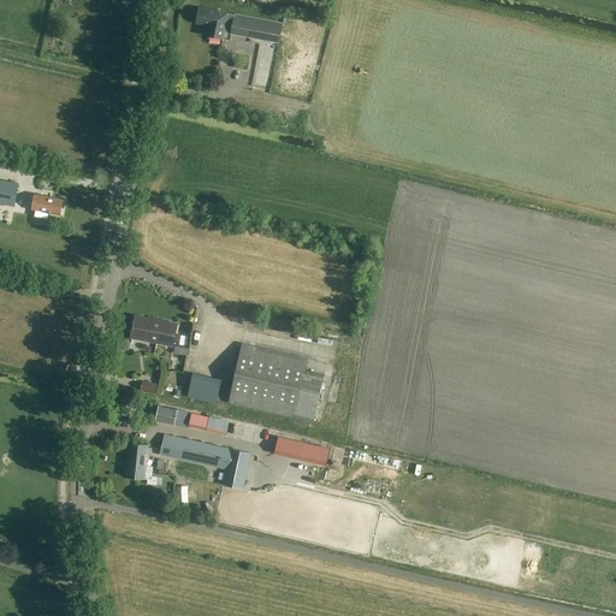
[(196,23),(208,25),(206,36),(223,39),(224,31),(231,34),(278,43),(282,24),(199,9),(196,23)]
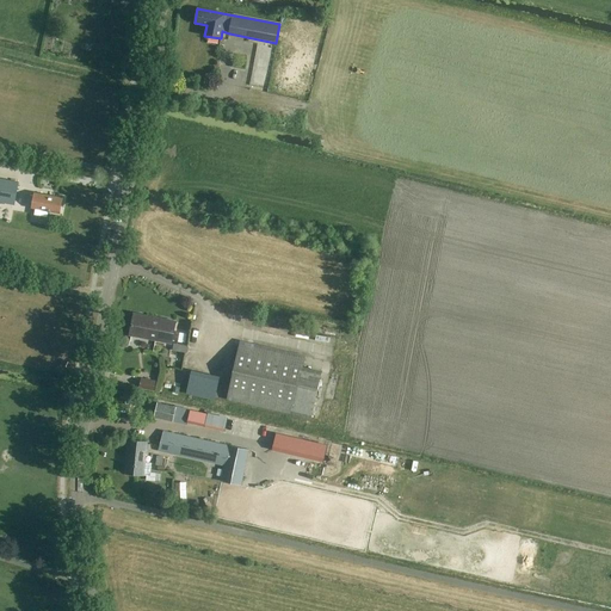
[(0,178),(0,202),(14,204),(18,183),(0,178)]
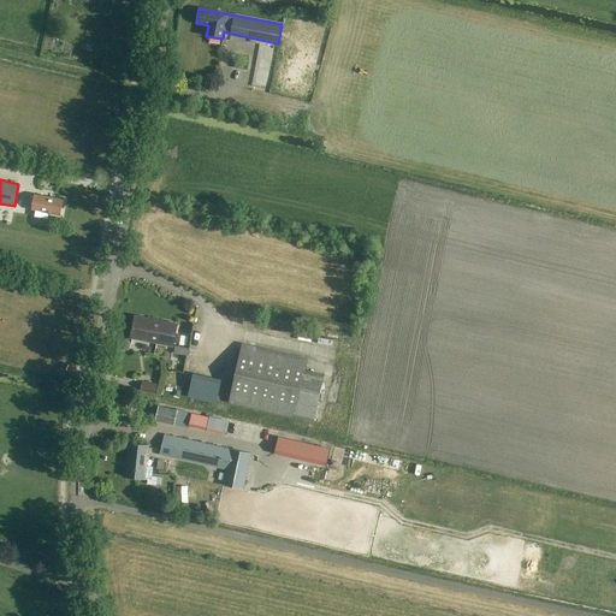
[(31,209),(36,211),(35,217),(47,219),(48,214),(51,214),(51,213),(60,215),(63,200),(35,195),(31,209)]
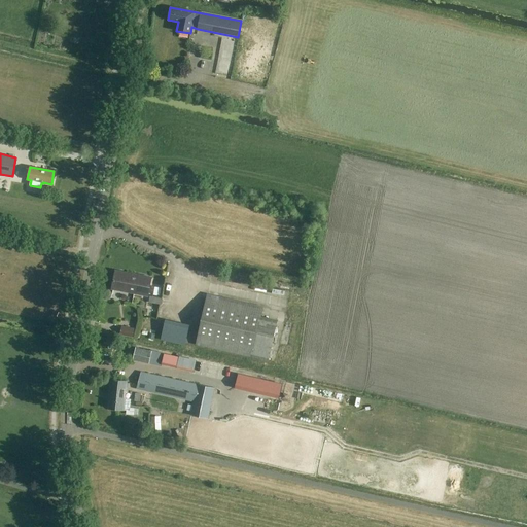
[(135,282),(136,274),(115,271),(112,289),(134,293),(136,282),(135,282)]
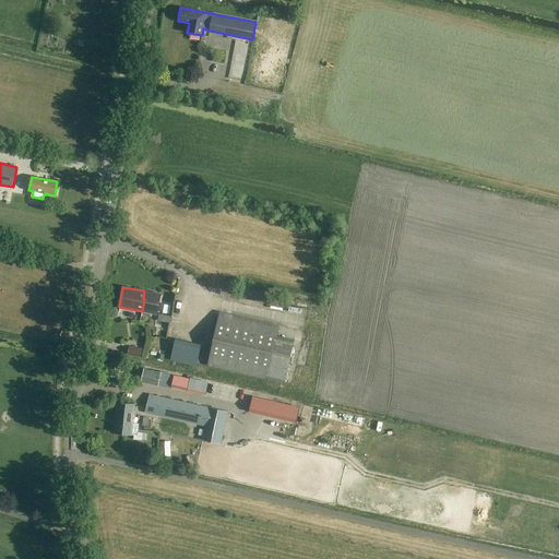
[(144,299),(142,311),(157,313),(161,294),(144,290),(143,299),(144,299)]
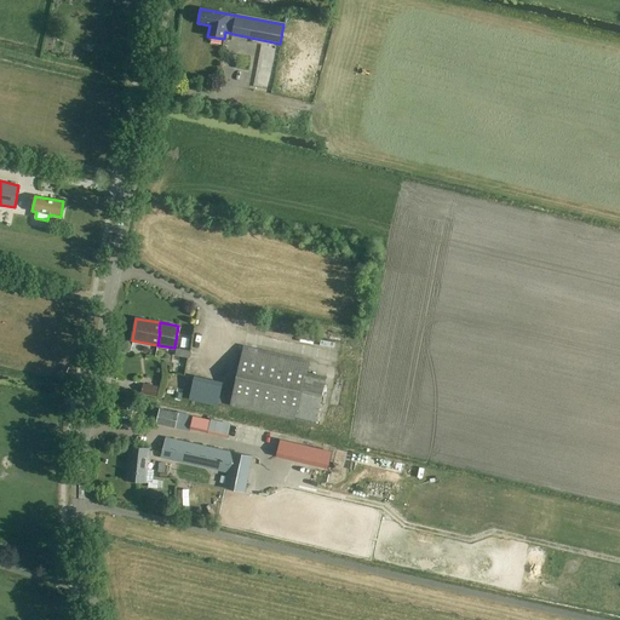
[(310,361),(244,346),(230,406),(316,425),(327,377),(309,372),(310,361)]
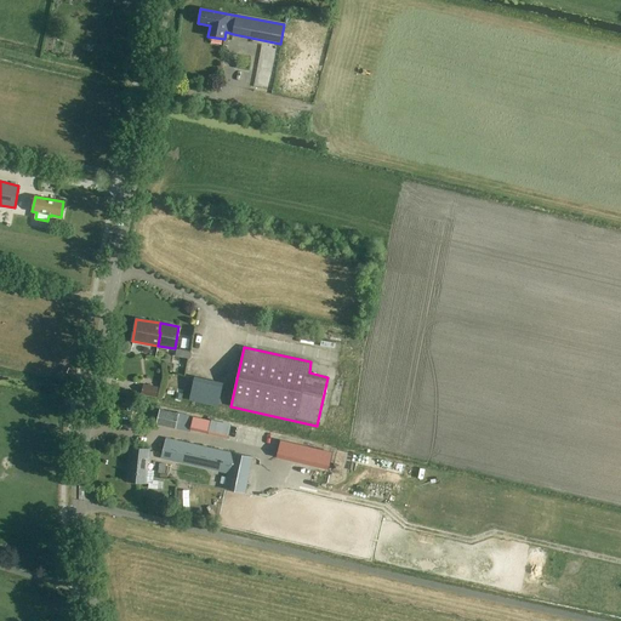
[(192,352),(177,349),(176,357),(191,359),(192,352)]
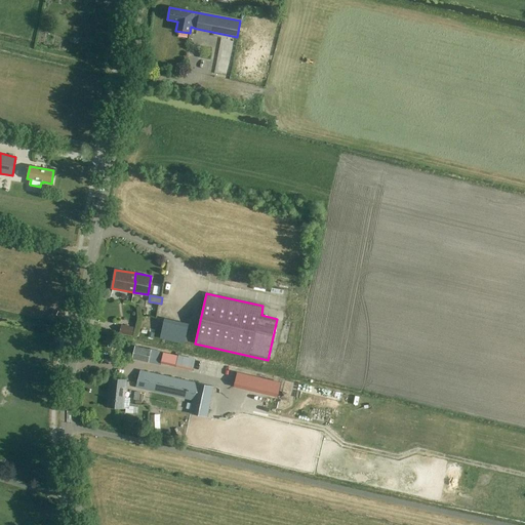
[(120,333),(132,335),(133,327),(122,325),(120,333)]
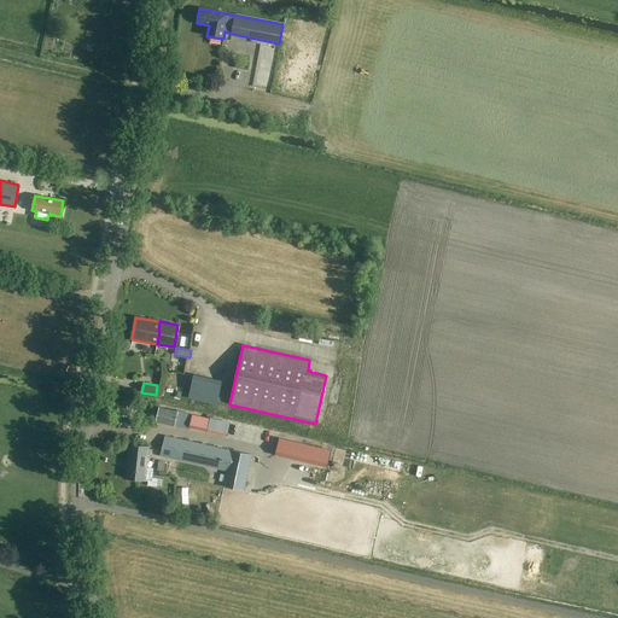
[(192,415),(161,408),(157,423),(190,430),(190,427),(192,415)]
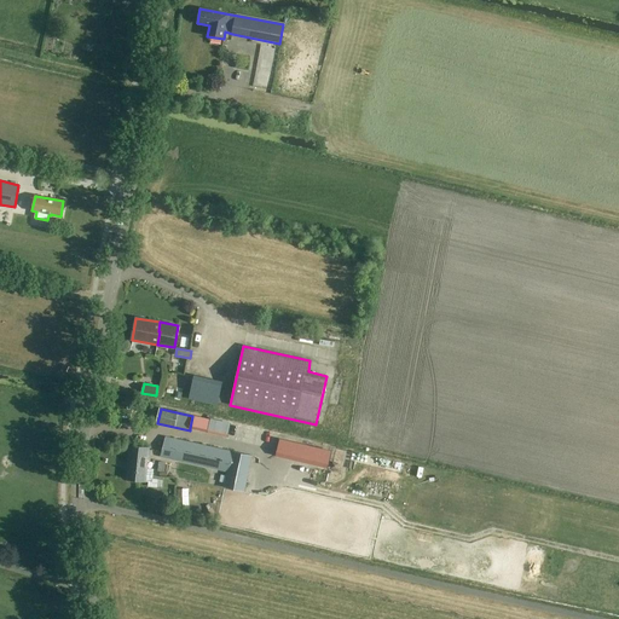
[(258,443),(260,431),(192,416),(190,428),(258,443)]
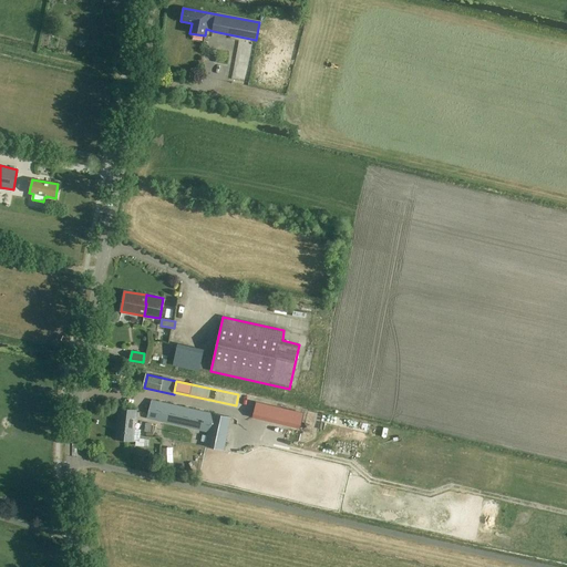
[(244,406),(266,410),(267,397),(246,393),(244,406)]
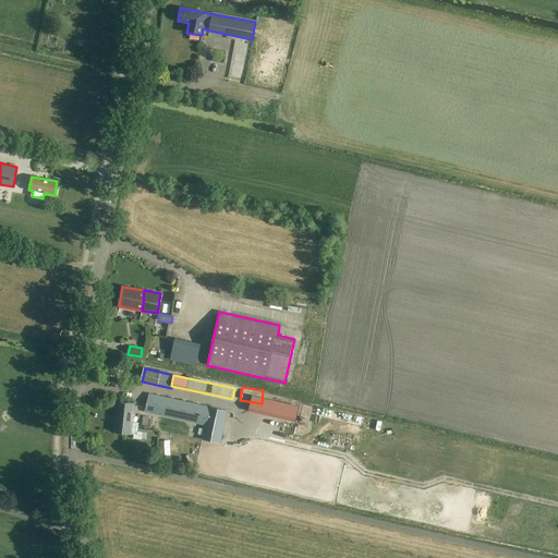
[(202,439),(221,444),(228,411),(150,393),(146,412),(204,425),(202,439)]
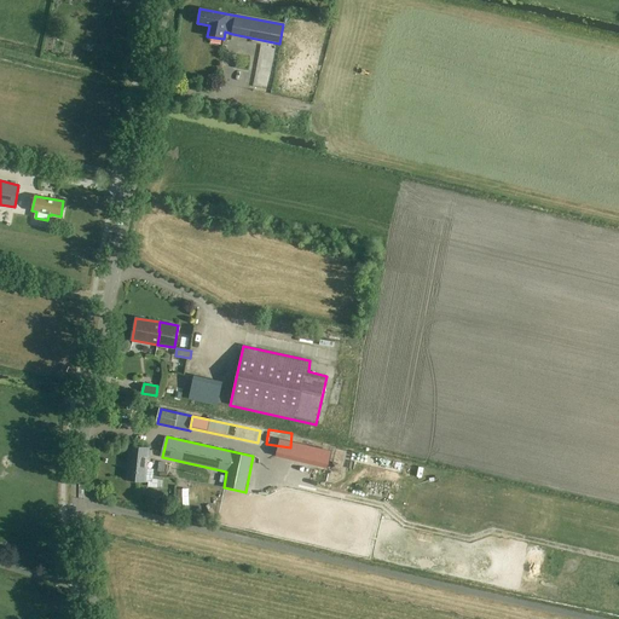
[(131,446),(127,480),(146,481),(149,447),(131,446)]
